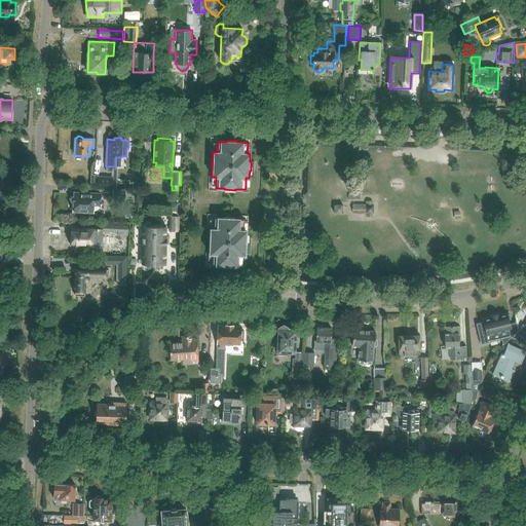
[(97,186),(97,189),(112,190),(112,188),(112,178),(112,177),(98,176),(97,186)]
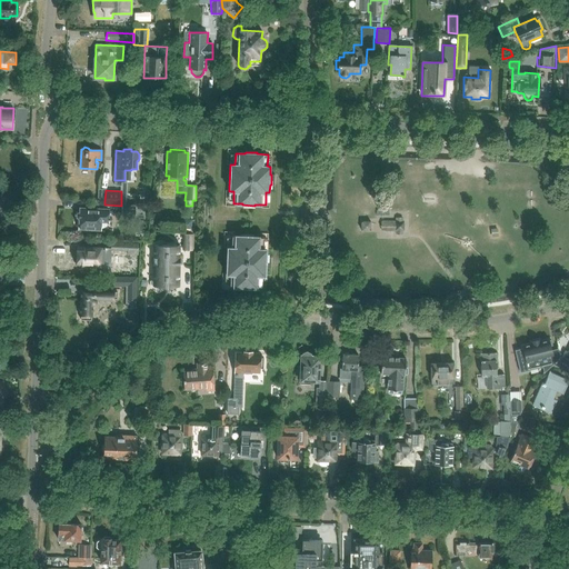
[(137,207),(122,206),(121,216),(136,216),(137,207)]
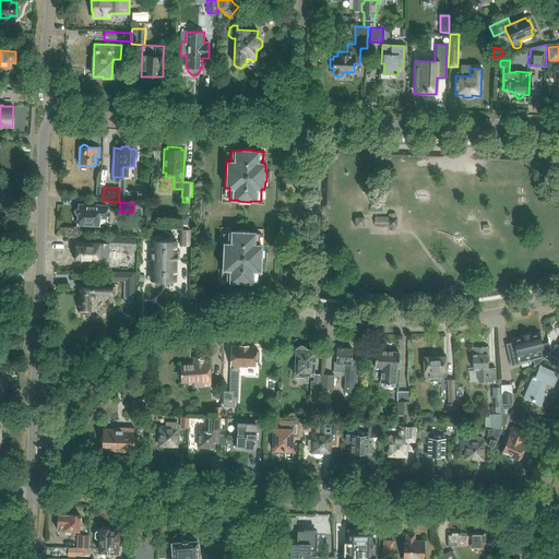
[(78,224),(99,225),(100,219),(107,219),(108,204),(78,203),(78,210),(74,210),(74,213),(76,215),(78,215),(78,224)]
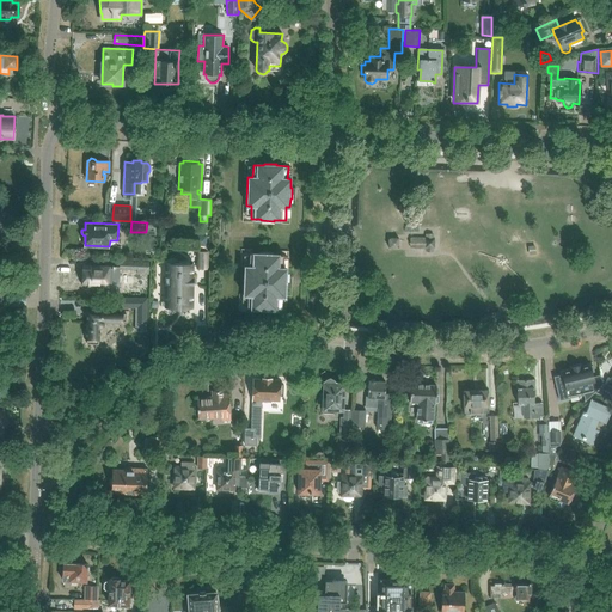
[(424,234),(424,238),(410,239),(410,248),(426,248),(426,252),(433,252),(433,248),(434,248),(434,238),(433,238),(433,234),(424,234)]
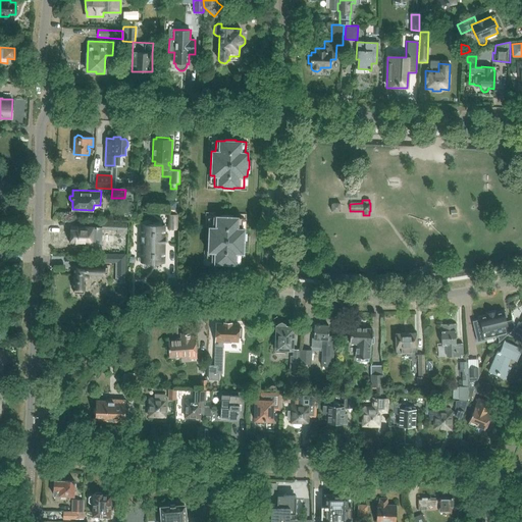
[(168,229),(177,229),(177,215),(168,215),(168,229)]
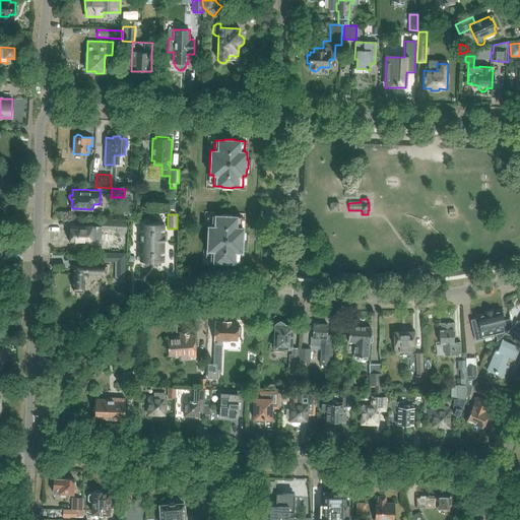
[(207,231),(206,250),(206,251),(210,251),(210,262),(218,262),(218,263),(230,264),(230,262),(240,263),(240,252),(243,252),(243,245),(245,245),(245,236),(244,236),(244,228),(241,228),(242,217),(232,216),(232,215),(220,214),(220,216),(212,215),(211,226),(207,226),(207,231)]
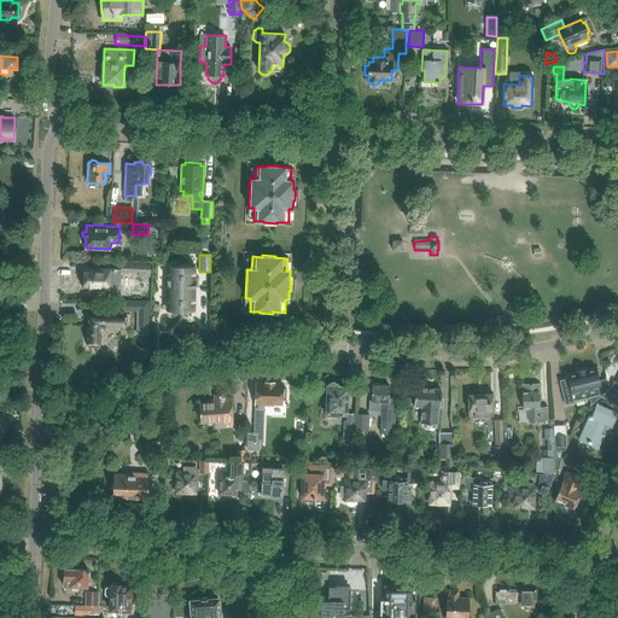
[(121,263),(121,267),(121,273),(139,274),(139,278),(150,278),(151,270),(151,263),(121,263)]
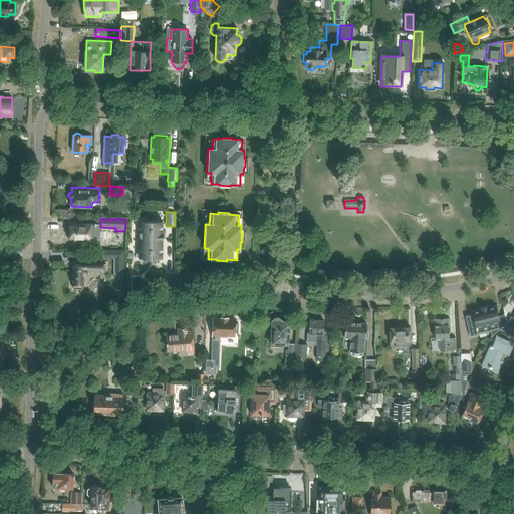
[(151,256),(162,256),(163,222),(140,222),(139,254),(140,254),(140,258),(151,258),(151,256)]
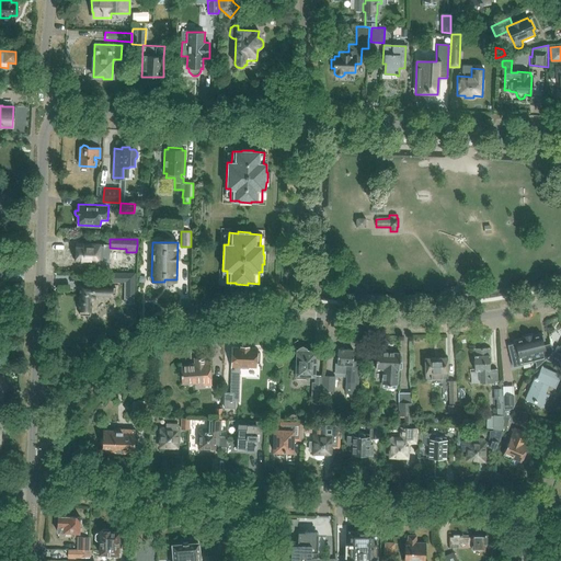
[(76,261),(105,262),(105,247),(101,247),(101,245),(77,244),(76,261)]
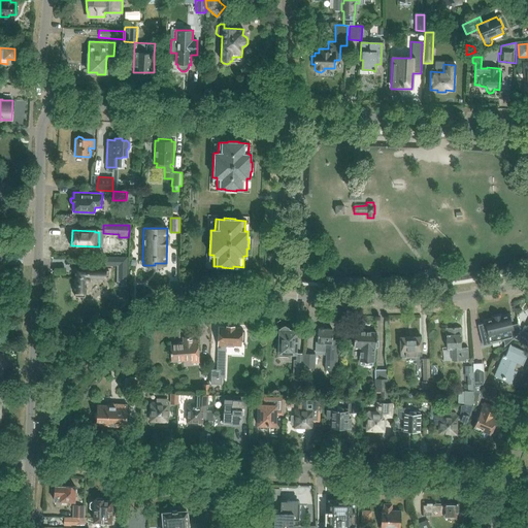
[(106,258),(106,265),(109,265),(117,265),(118,265),(119,265),(119,266),(119,268),(119,273),(119,277),(126,278),(126,258),(106,258)]
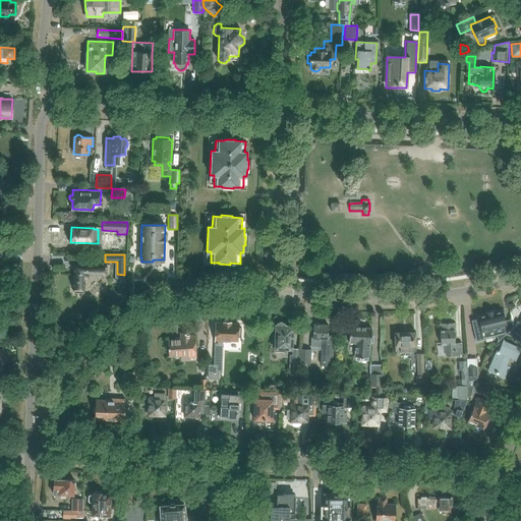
[(105,268),(105,266),(75,265),(74,293),(83,293),(83,289),(85,289),(85,281),(89,277),(105,277),(105,274),(107,274),(107,268),(105,268)]
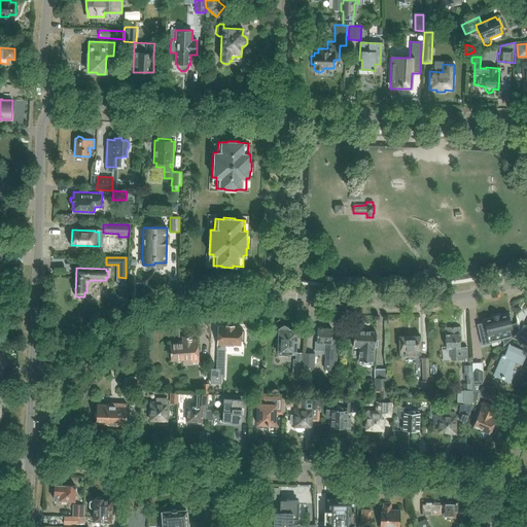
[(492,319),(484,321),(485,324),(479,325),(481,340),(496,337),(497,341),(503,339),(504,344),(502,345),(503,346),(519,331),(517,321),(516,321),(517,324),(511,325),(507,315),(500,317),(499,315),(492,317),(492,319)]
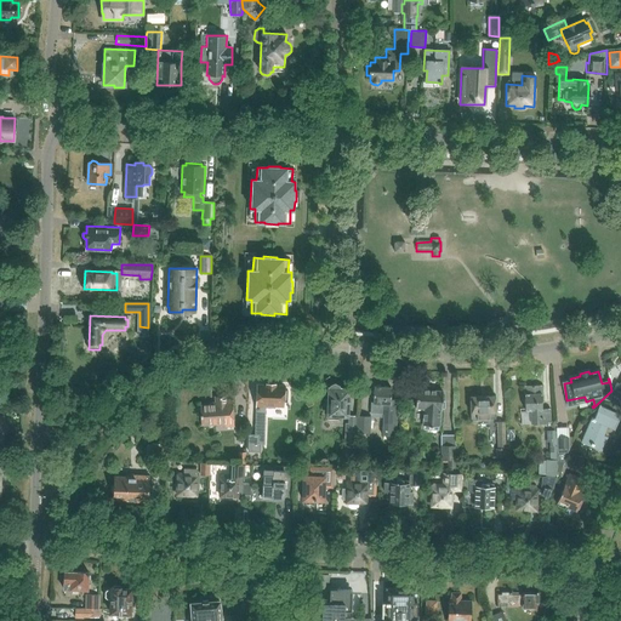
[(610,400),(609,402),(620,406),(620,381),(620,385),(616,383),(611,393),(613,394),(610,400)]
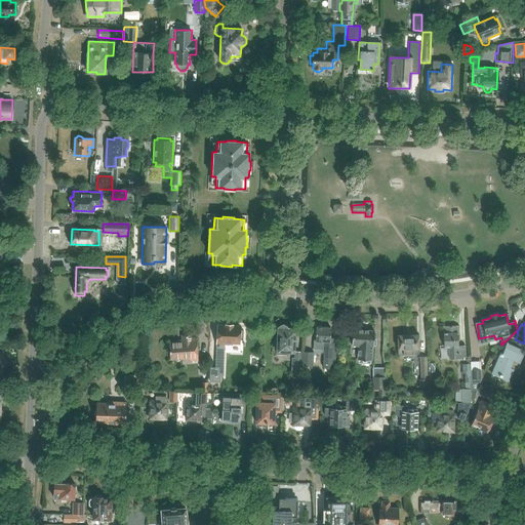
[(276,353),(293,353),(293,346),(295,346),(295,335),(294,335),(294,329),(287,329),(286,325),(283,324),(281,325),(279,327),(278,327),(276,353)]
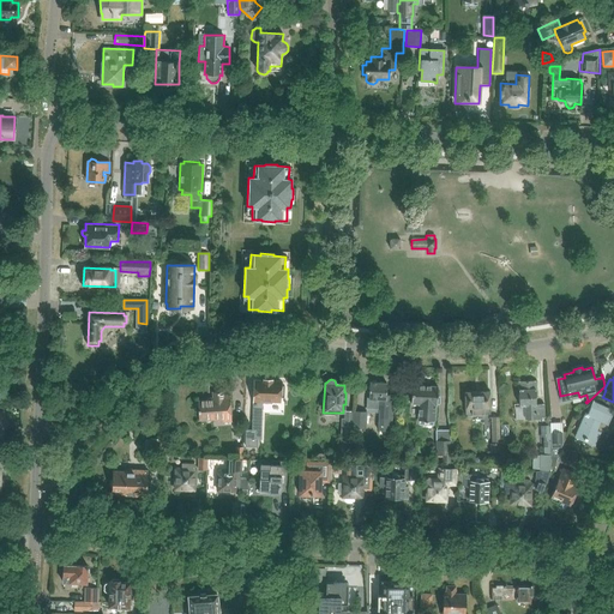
[(253,403),(252,411),(252,429),(246,429),(245,447),(258,447),(258,439),(262,439),(263,403),(281,403),(281,398),(284,398),(284,386),(281,386),(281,383),(272,383),(272,380),(263,380),(263,381),(254,381),(253,403)]
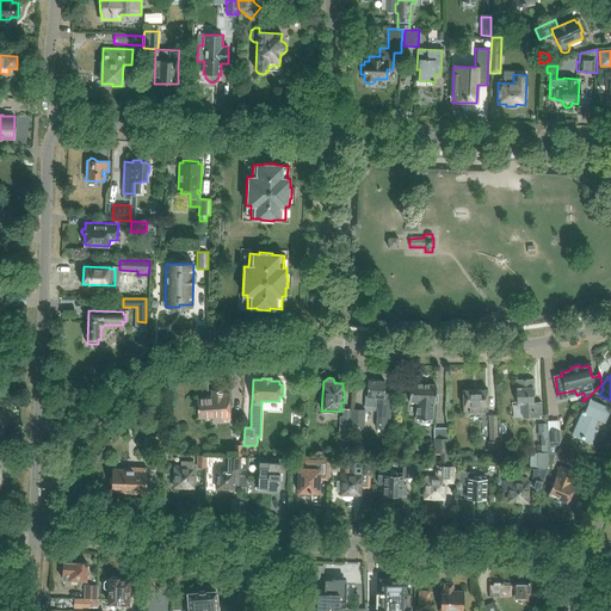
[(517,403),(523,403),(523,418),(541,417),(541,402),(534,402),(532,378),(516,380),(517,403)]
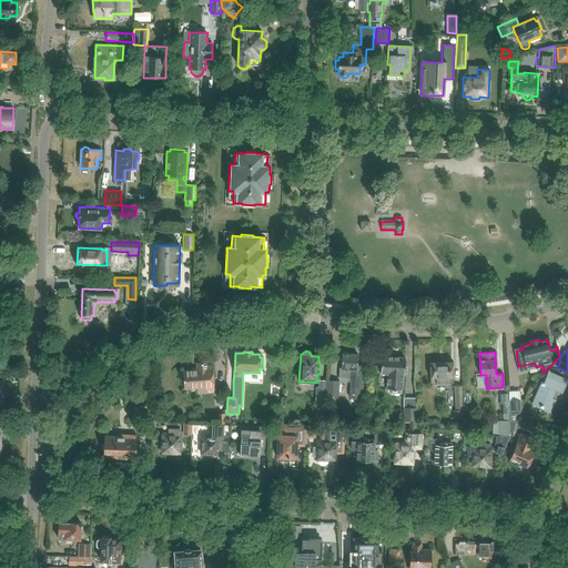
[(351,379),(350,391),(350,398),(362,399),(364,366),(357,366),(357,355),(342,354),(342,368),(340,368),(338,378),(351,379)]
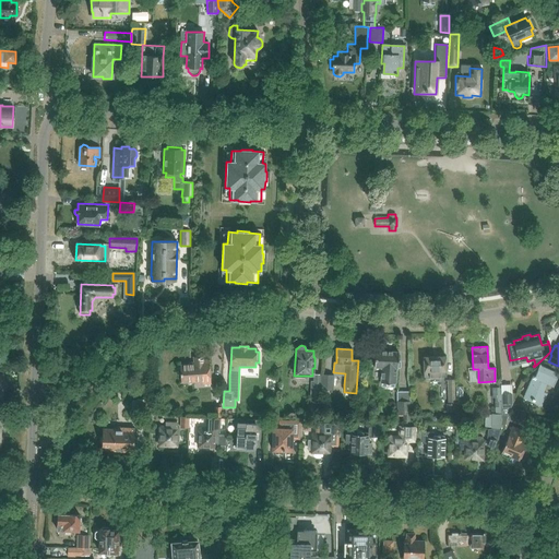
[(381,383),(395,383),(396,368),(397,369),(399,353),(376,352),(375,367),(381,368),(381,383)]
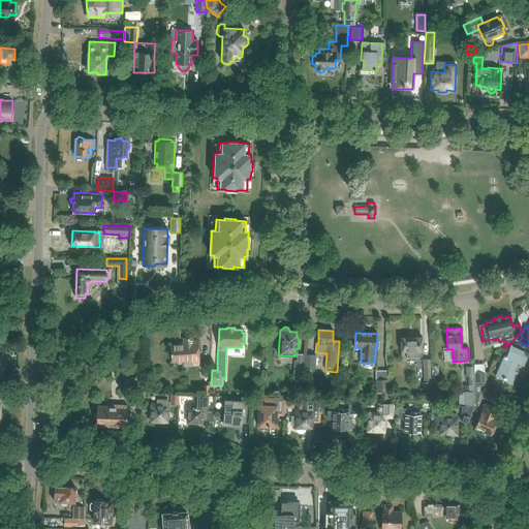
[(172,365),(199,364),(198,344),(193,344),(192,337),(183,338),(183,344),(170,345),(172,365)]
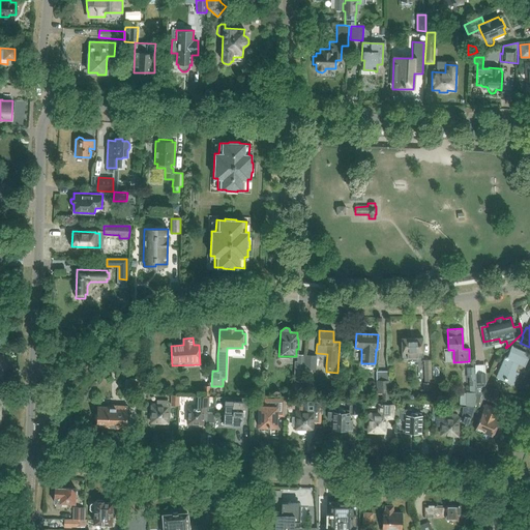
[(401,339),(402,353),(402,357),(423,356),(422,337),(401,339)]
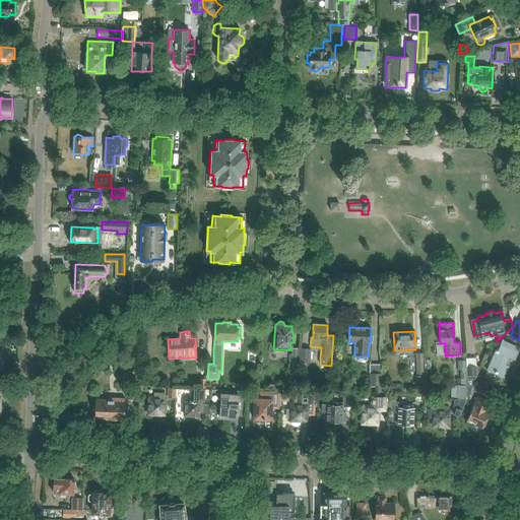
[(501,339),(486,371),(503,378),(508,367),(504,365),(507,356),(514,361),(519,347),(501,339)]
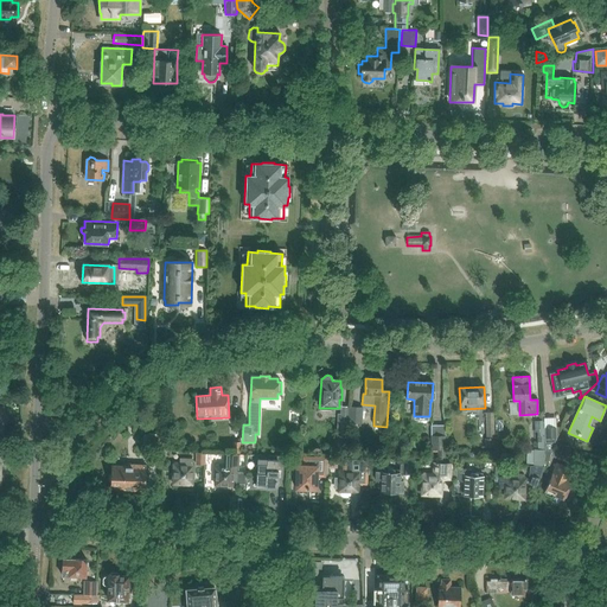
[(363,408),(349,408),(349,420),(349,425),(362,425),(363,408)]
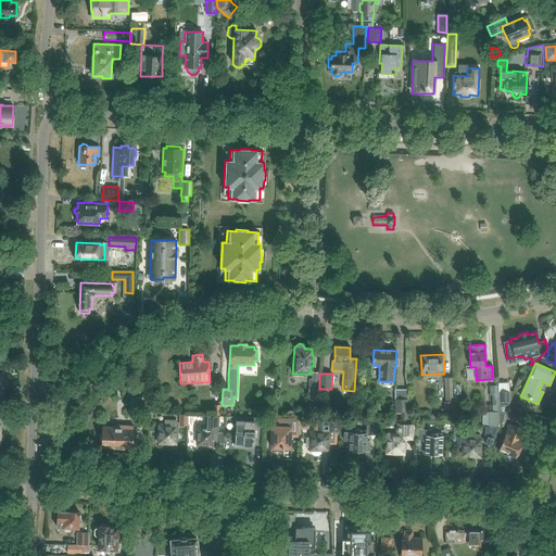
[(444,378),(445,401),(445,402),(443,402),(444,411),(454,411),(452,377),(444,378)]
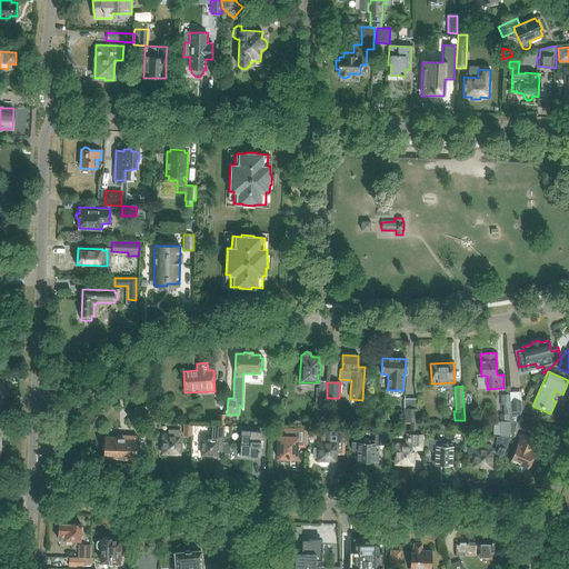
[(499,436),(501,437),(509,437),(508,396),(508,395),(500,395),(501,405),(503,405),(503,421),(500,421),(499,436)]
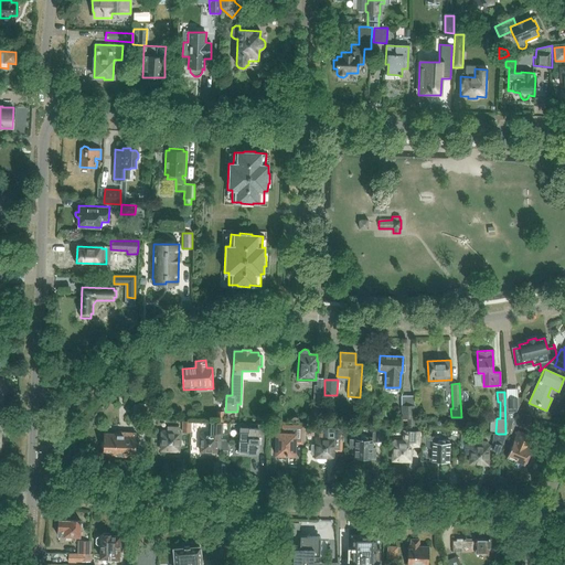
[(402,419),(406,419),(407,419),(407,428),(414,428),(415,405),(415,395),(402,395),(402,419)]
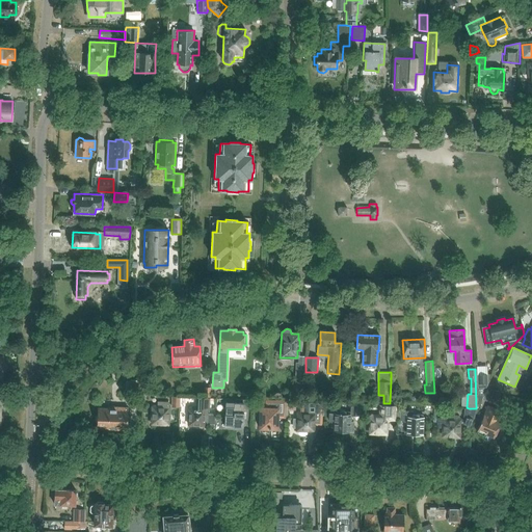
[(487,374),(477,375),(477,389),(485,389),(487,374)]
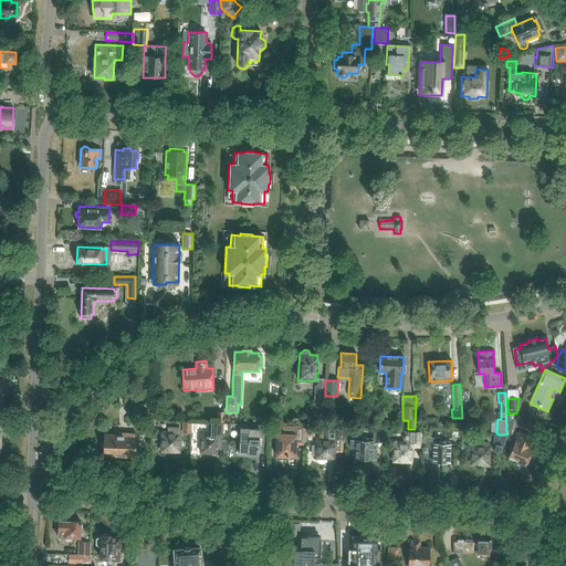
[(154,405),(138,404),(137,418),(148,419),(148,415),(153,415),(154,405)]
